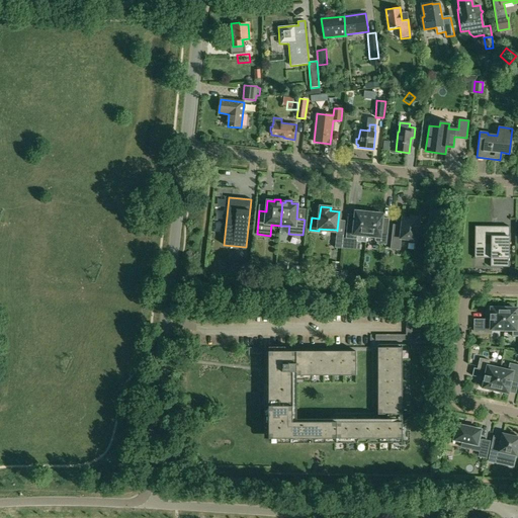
[(346,238),(357,239),(357,241),(366,242),(369,209),(361,209),(360,211),(355,210),(353,224),(347,223),(346,238)]
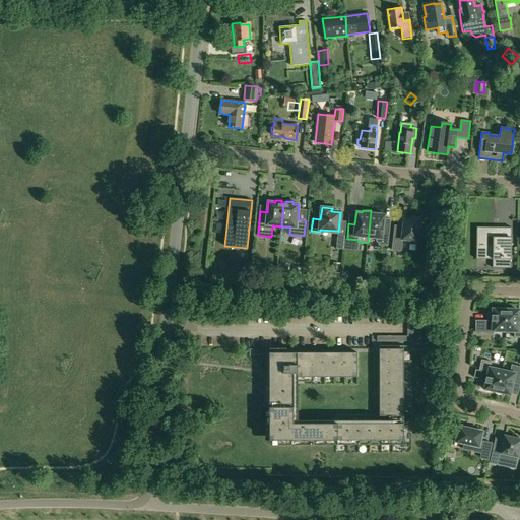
[(368,237),(377,238),(377,241),(378,243),(381,243),(381,245),(388,246),(390,230),(383,229),(385,214),(379,213),(379,211),(371,210),(368,237)]
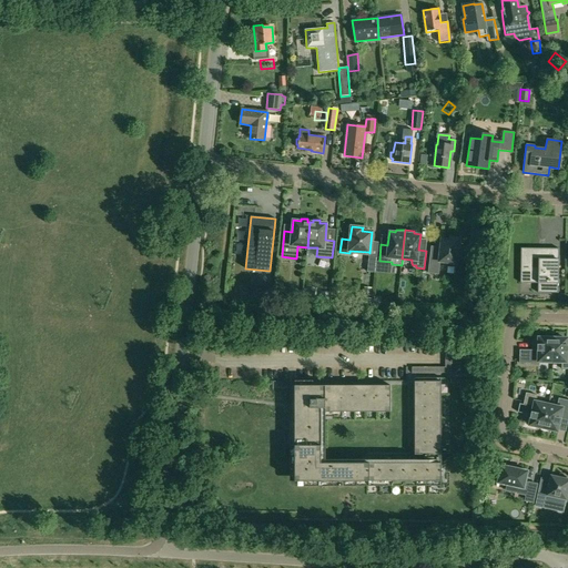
[(428,273),(438,274),(439,261),(456,263),(457,256),(459,257),(460,247),(458,247),(459,239),(450,237),(449,240),(442,239),(440,247),(432,246),(428,273)]
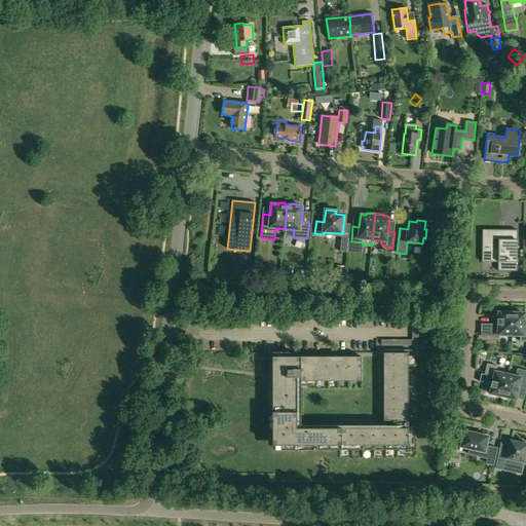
[(482,262),(498,262),(498,271),(518,271),(518,230),(483,230),(482,262)]
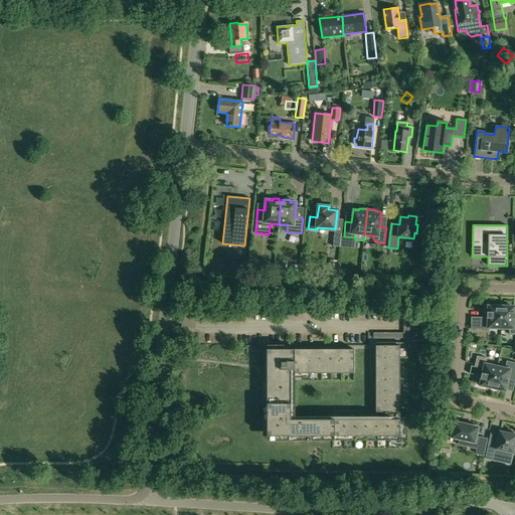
[(340,246),(342,233),(338,233),(335,232),(333,245),(340,246)]
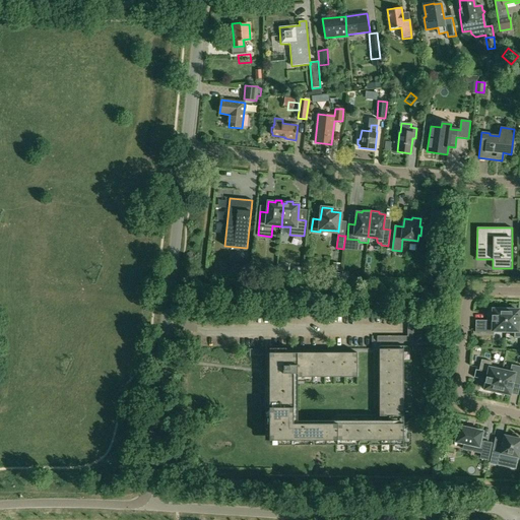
[(476,332),(494,333),(494,331),(506,331),(506,309),(498,309),(498,310),(494,310),(494,316),(493,316),(493,321),(476,320),(476,332)]
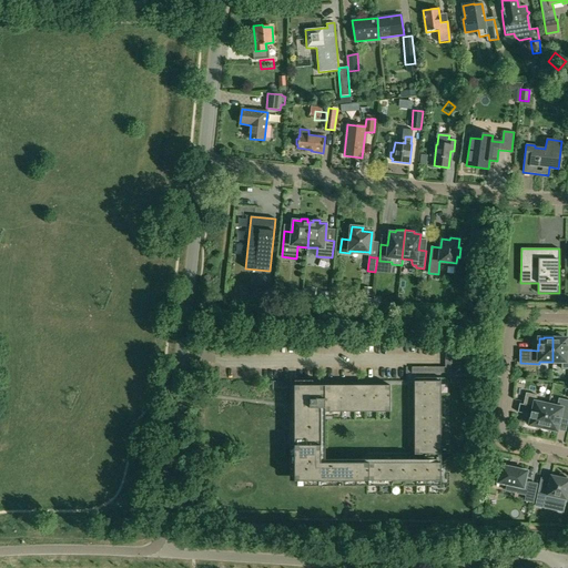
[(553,362),(563,362),(563,369),(567,368),(567,348),(567,345),(567,340),(561,338),(561,337),(553,337),(553,362)]
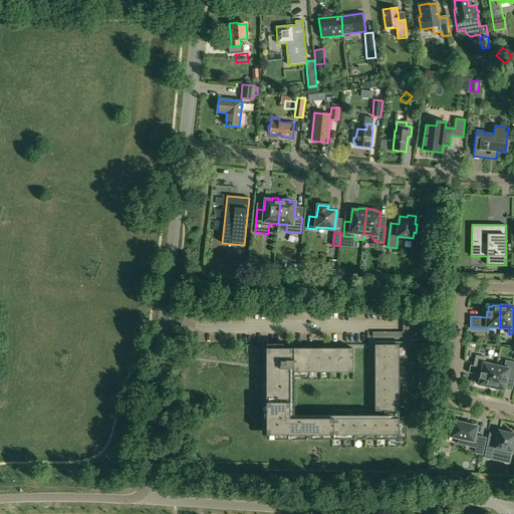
[(408,337),(408,312),(403,312),(403,331),(372,331),(372,337),(408,337)]
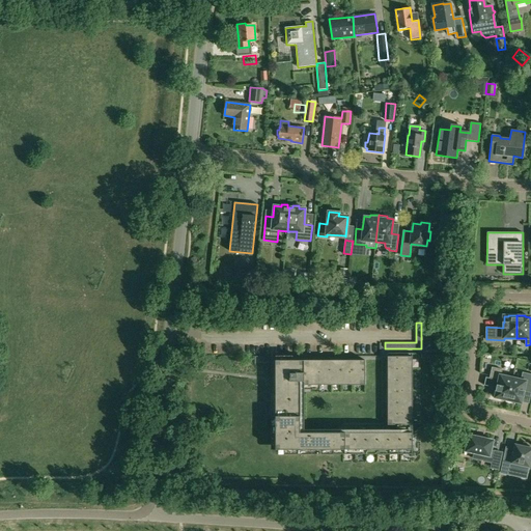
[(388,354),(388,425),(412,425),(412,354),(388,354)]
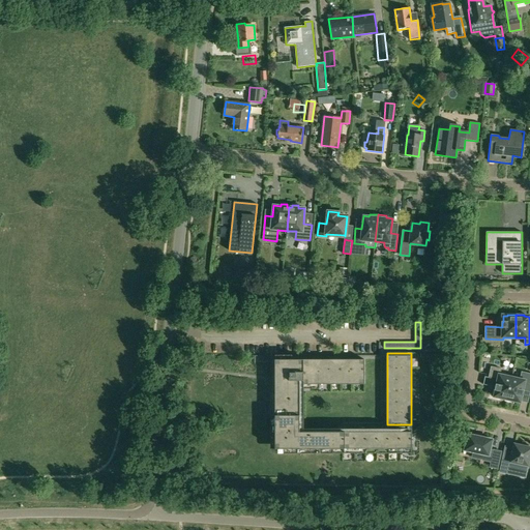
[(364,359),(281,359),(281,383),(274,383),(274,453),(343,453),(343,429),(299,429),(299,384),(364,384),(364,359)]
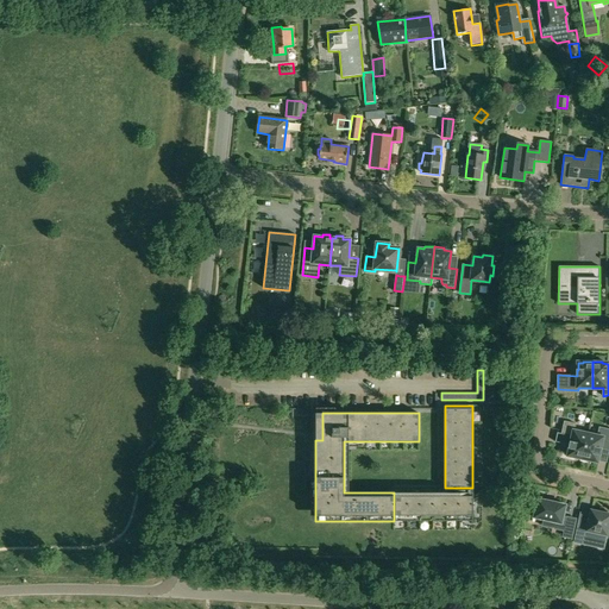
[(556,441),(570,445),(569,449),(570,449),(569,456),(573,457),(573,458),(583,460),(588,434),(575,432),(576,424),(564,421),(562,434),(558,433),(556,441)]
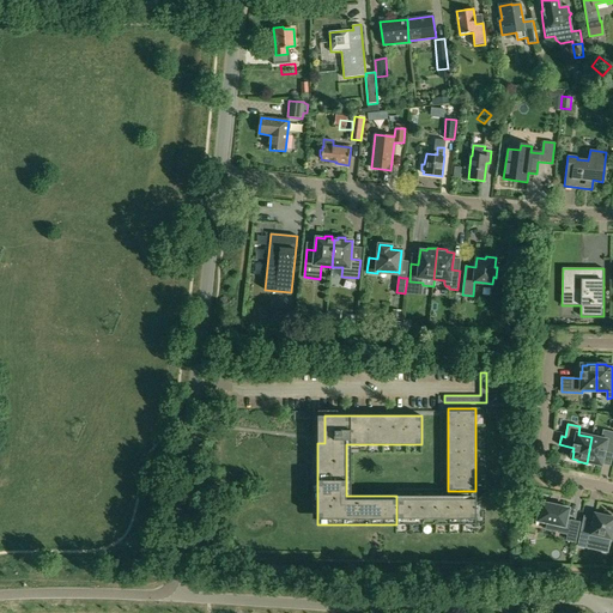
[(587,463),(595,466),(596,463),(601,465),(602,457),(604,459),(606,451),(612,453),(612,431),(608,431),(606,441),(593,437),(587,463)]
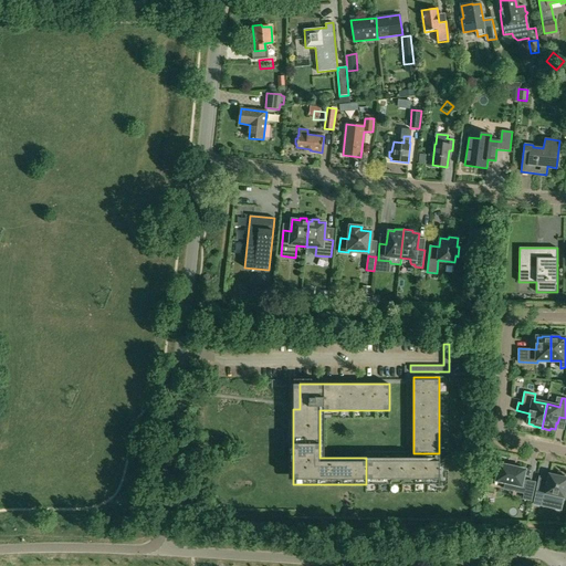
[(366,458),(366,484),(439,484),(439,458),(366,458)]
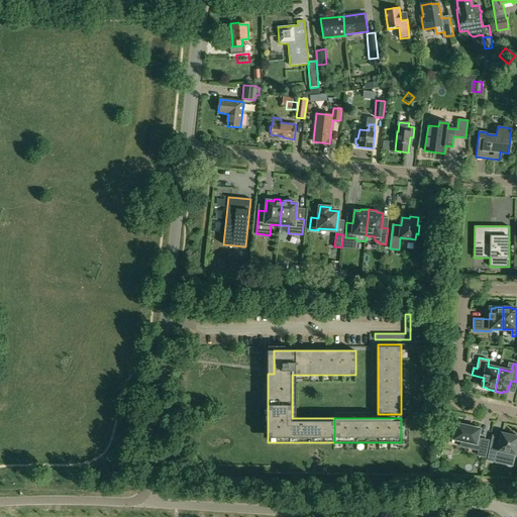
[(456,423),(452,439),(473,443),(471,448),(480,450),(478,455),(486,457),(490,441),(482,439),(482,440),(478,439),(481,428),(456,423)]
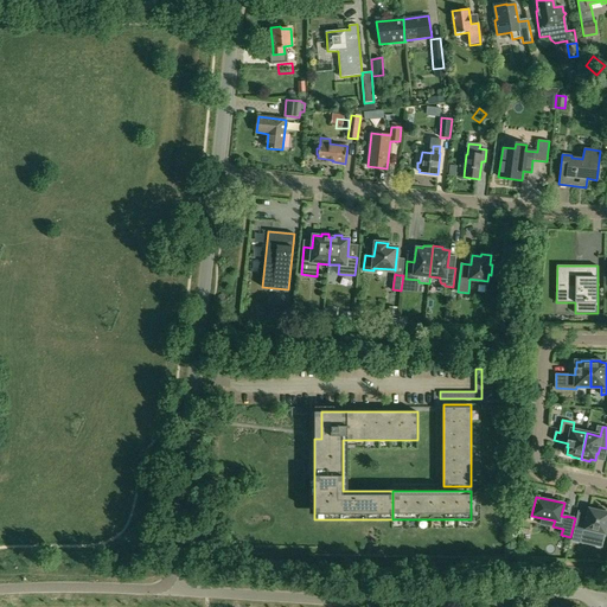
[(576,522),(573,541),(582,543),(586,529),(594,531),(593,537),(604,540),(606,524),(606,512),(589,509),(586,524),(576,522)]
